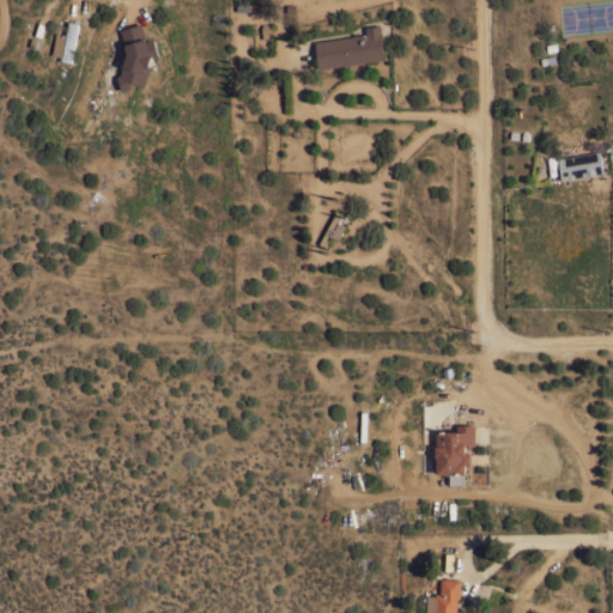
[(68,20),(78,23),(72,61),(61,59),(68,20)]
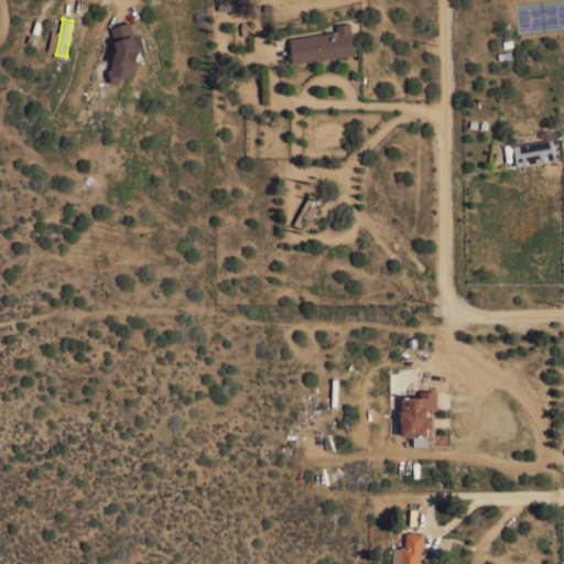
[(129,22),(134,38),(141,36),(147,52),(140,54),(142,58),(138,60),(138,61),(139,61),(132,80),(121,76),(119,82),(111,84),(107,71),(110,69),(116,54),(115,54),(112,47),(116,46),(110,28),(129,22)]
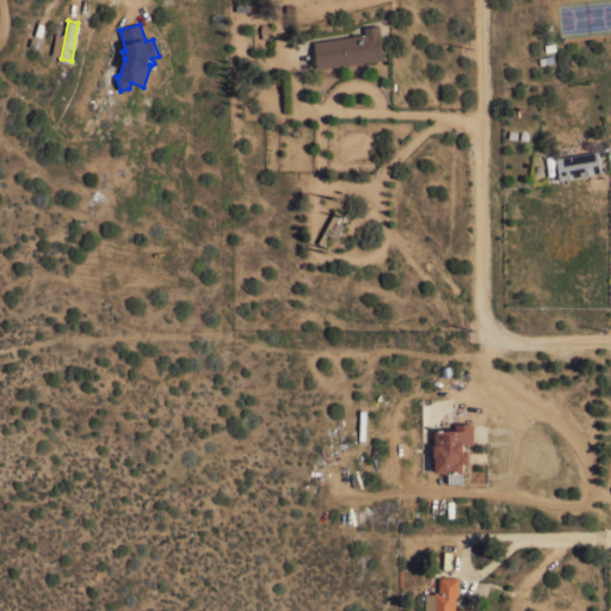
[(318,68),(313,41),(364,34),(363,26),(378,24),(380,32),(378,32),(382,59),(318,68)]
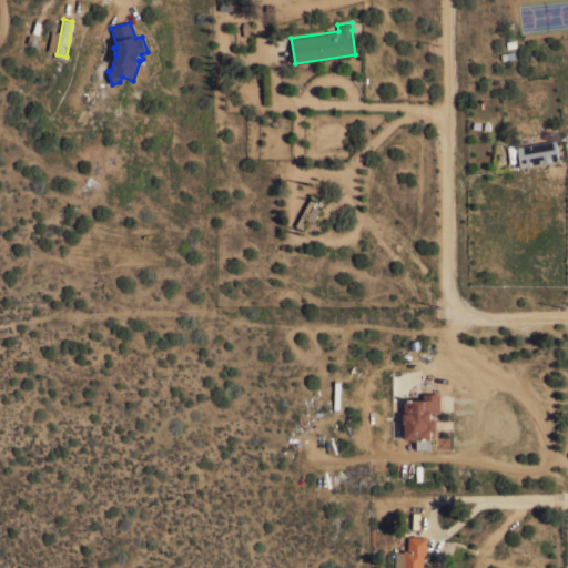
[(57,52),(48,50),(51,30),(60,31),(57,52)]
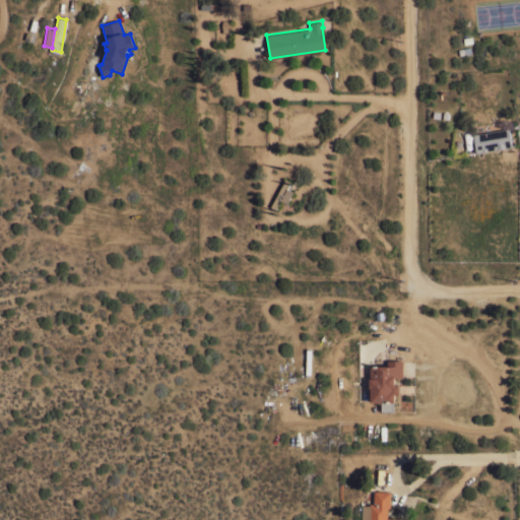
[(475,152),(472,134),(509,128),(512,146),(475,152)]
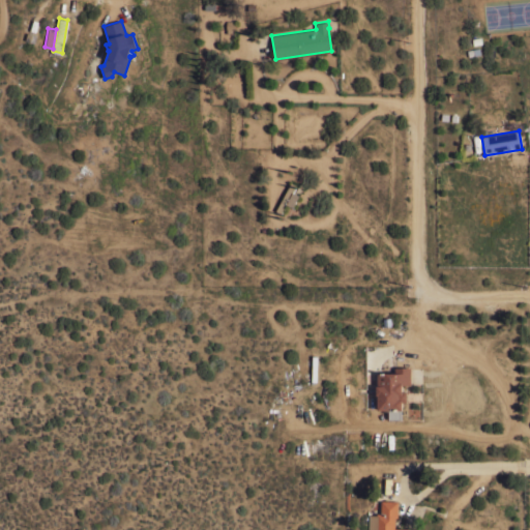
[(290,182),(296,185),(292,192),(298,195),(292,206),(286,203),(281,213),(275,210),(290,182)]
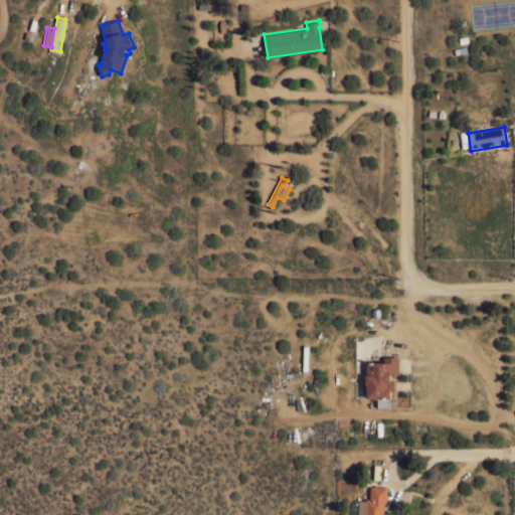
[(399,373),(391,373),(391,379),(395,379),(395,389),(391,389),(391,397),(390,397),(390,407),(377,407),(377,397),(366,397),(366,382),(365,382),(365,374),(366,374),(366,361),(383,361),(383,356),(399,356),(399,373)]
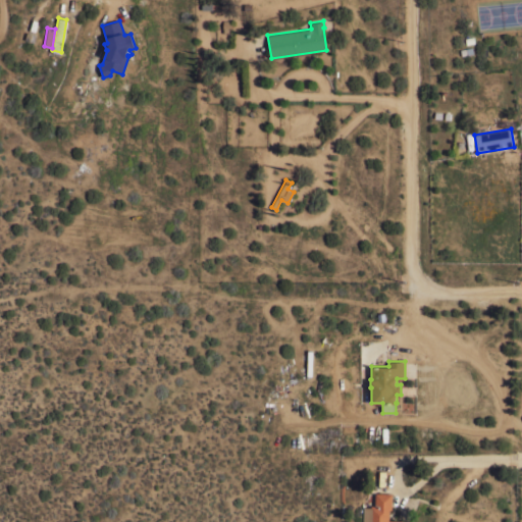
[(402,521),(361,521),(362,507),(369,507),(369,505),(374,505),(374,492),(392,492),(390,509),(388,509),(388,520),(403,520),(402,521)]
